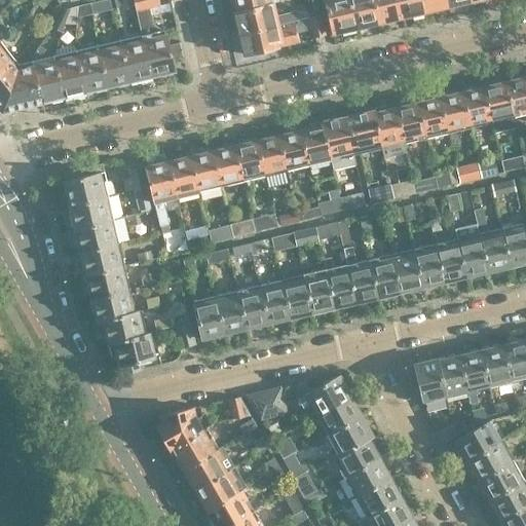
[(50,0),(40,0),(36,4),(42,9),(50,0)]
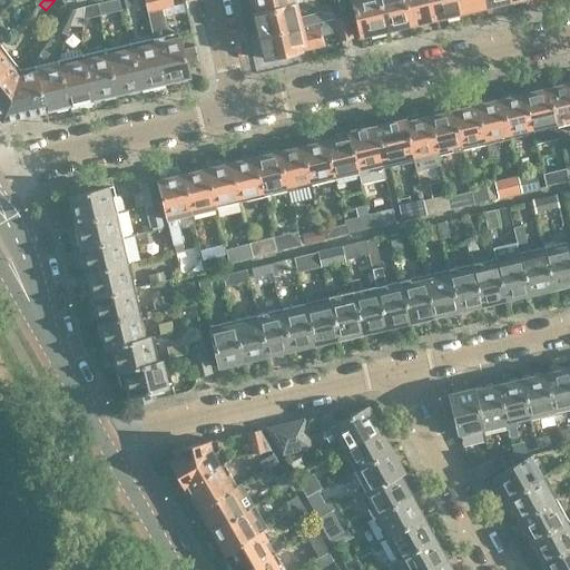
[(120,9),(118,0),(109,0),(97,3),(98,15),(120,9)]
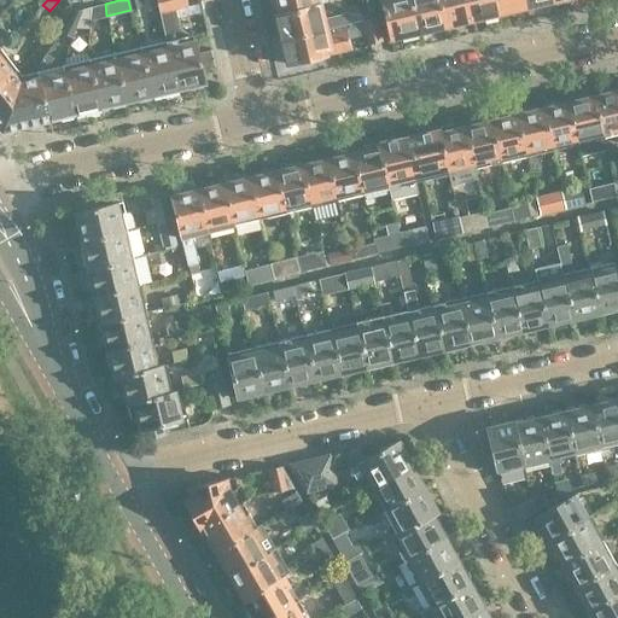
[(139,0),(128,0),(130,10),(141,7),(139,0)]
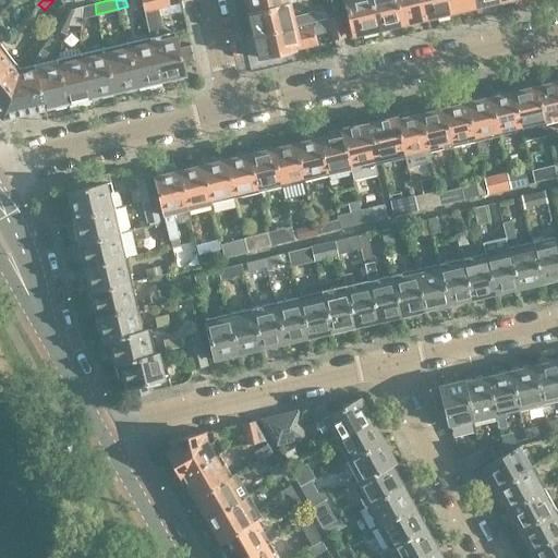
[(141,0),(148,37),(158,81),(171,77),(171,81),(182,79),(181,75),(184,75),(181,63),(178,48),(174,36),(174,35),(173,32),(161,25),(158,9),(168,7),(167,0),(141,0)]
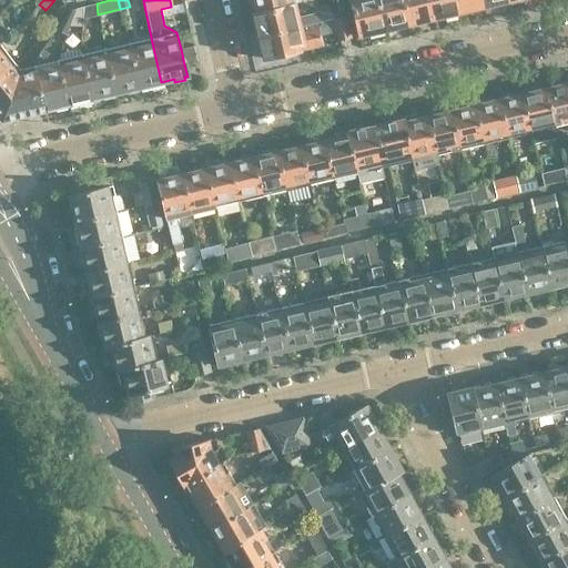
[(249,0),(250,1),(253,2),(254,11),(296,1),(296,3),(310,0),(249,0)]
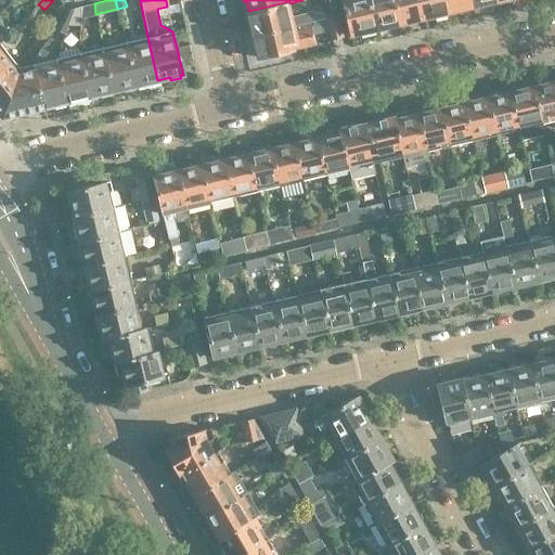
[(349,29),(350,35),(375,29),(368,0),(340,0),(348,29),(349,29)]
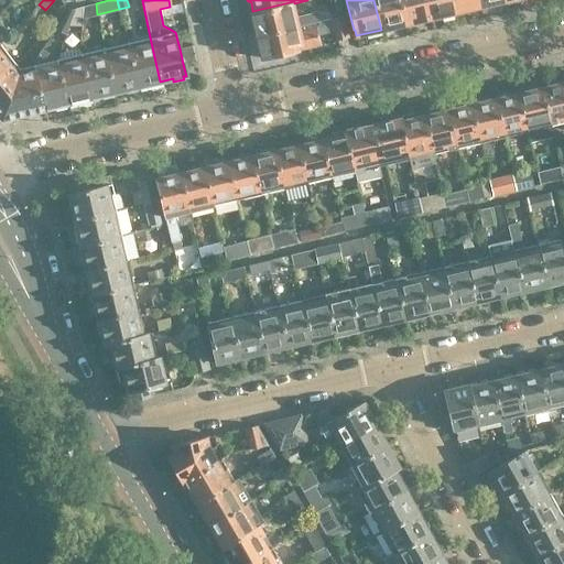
[(373,0),(381,30),(391,28),(391,29),(403,26),(403,24),(405,24),(400,0),(373,0)]
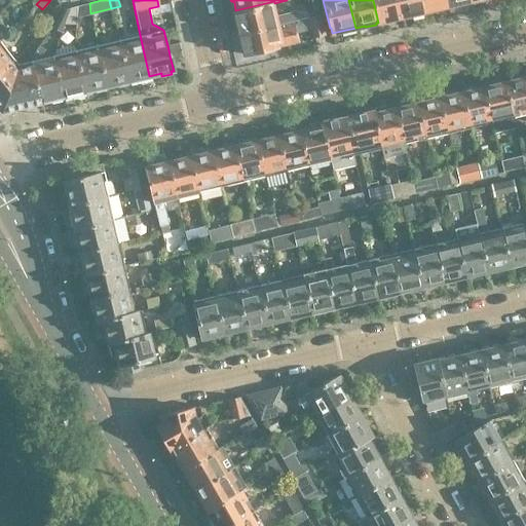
[(396,0),(373,0),(378,23),(380,22),(381,24),(391,21),(391,20),(401,17),(396,0)]
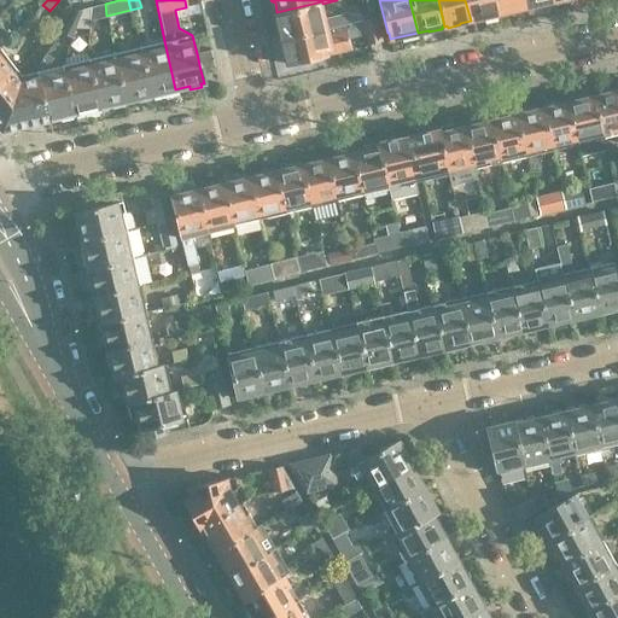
[(465,0),(471,21),(482,17),(483,19),(495,16),(495,15),(499,13),(494,0),(465,0)]
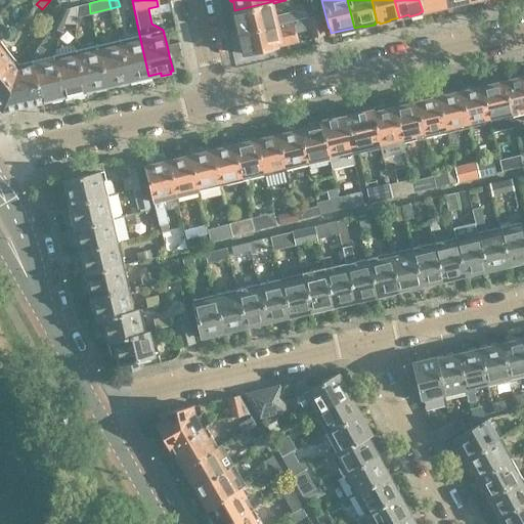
[(443,0),(419,0),(423,11),(424,11),(425,12),(435,10),(435,8),(445,6),(443,0)]
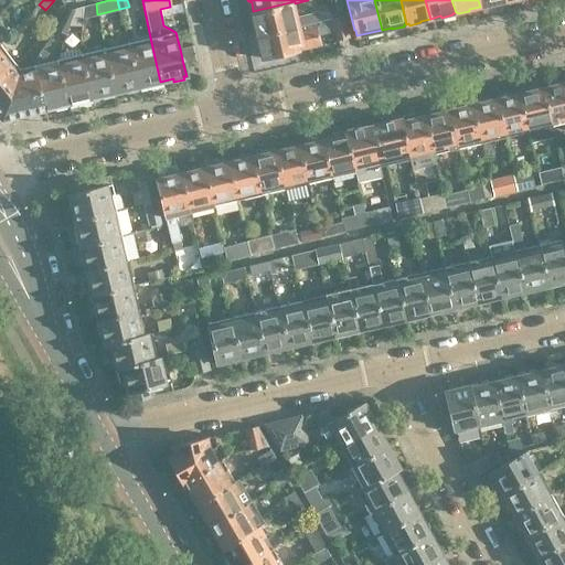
[(295,1),(253,11),(253,12),(251,12),(256,36),(322,20),(320,11),(298,16),(295,3),(295,1)]
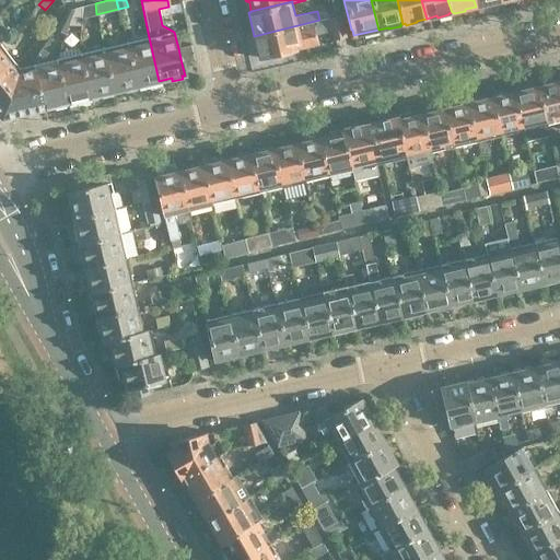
[(82,7),(81,19),(96,14),(95,3),(82,7)]
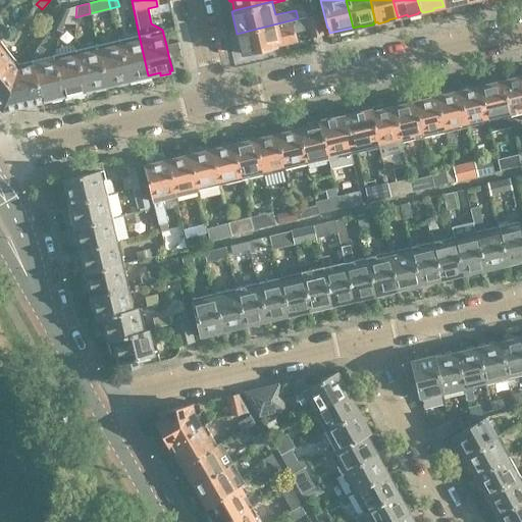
[(75,17),(76,6),(70,7),(63,24),(74,24),(75,17)]
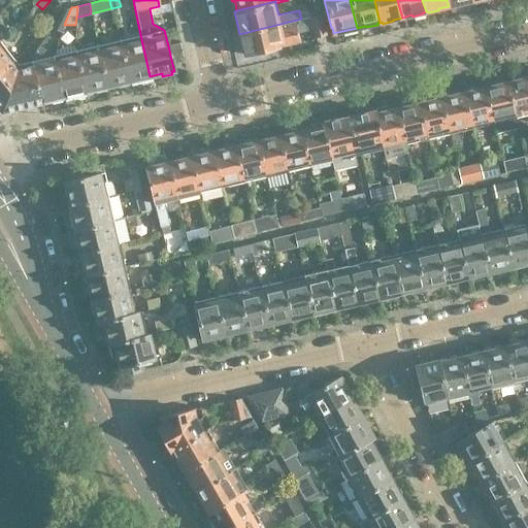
[(61,32),(64,25),(71,7),(63,10),(52,28),(61,32)]
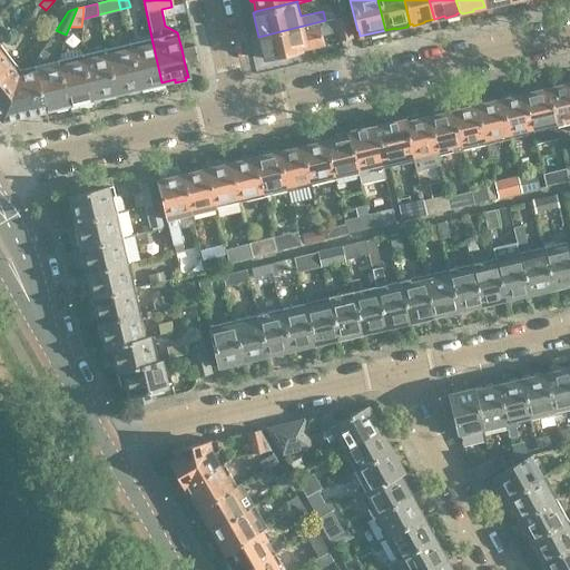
[(325,20),(258,37),(263,59),(286,53),(290,56),(297,53),(300,50),(353,38),(347,15),(334,18),(325,20)]
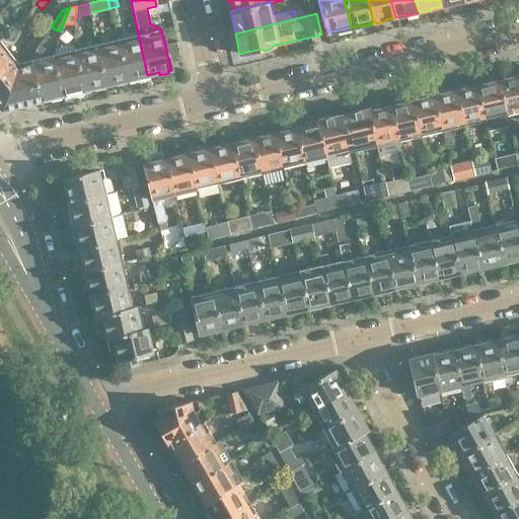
[(138,34),(117,40),(126,80),(137,77),(138,80),(147,78),(147,75),(138,34)]
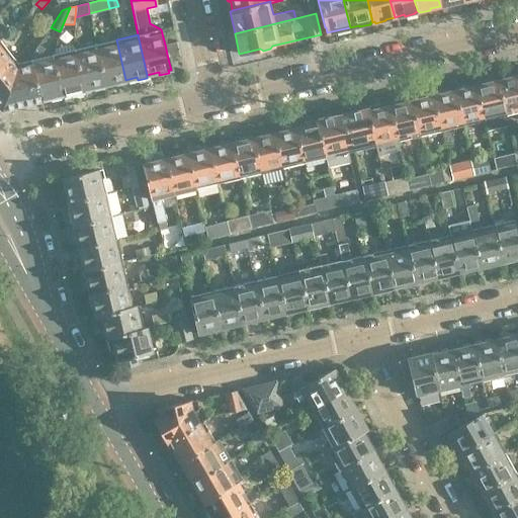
[(0,39),(0,67),(13,58),(0,39)]
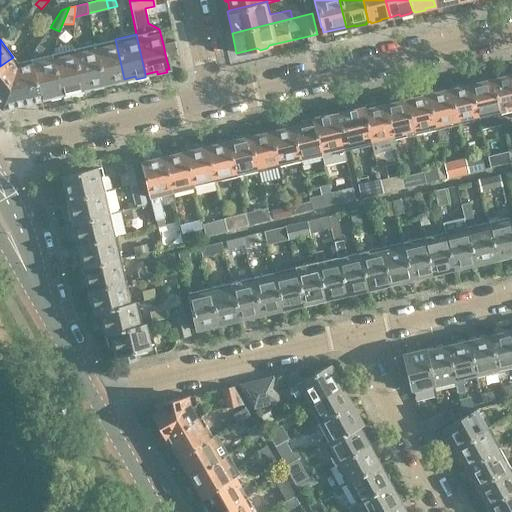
[(115,39),(94,44),(102,84),(114,81),(114,84),(124,82),(123,79),(124,79),(115,39)]
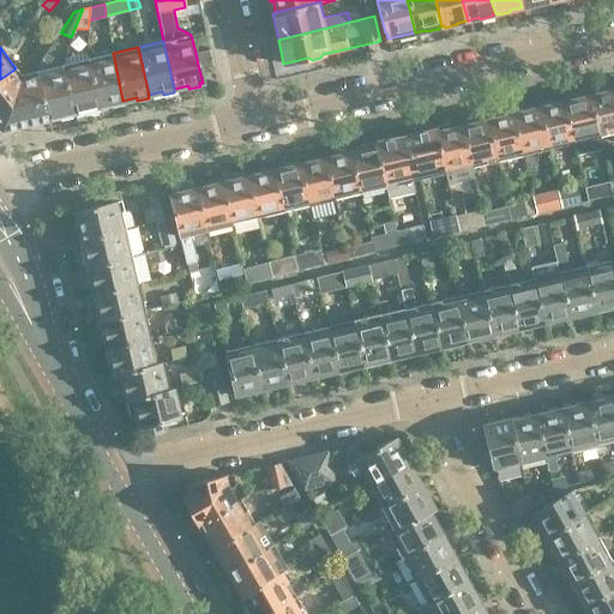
[(208,50),(196,53),(199,70),(211,66),(208,50)]
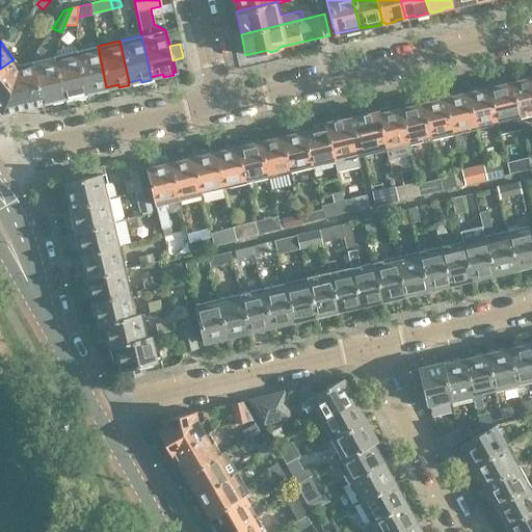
[(53,54),(54,56),(63,98),(74,95),(74,98),(84,96),(83,92),(86,92),(77,51),(75,45),(55,49),(53,54)]
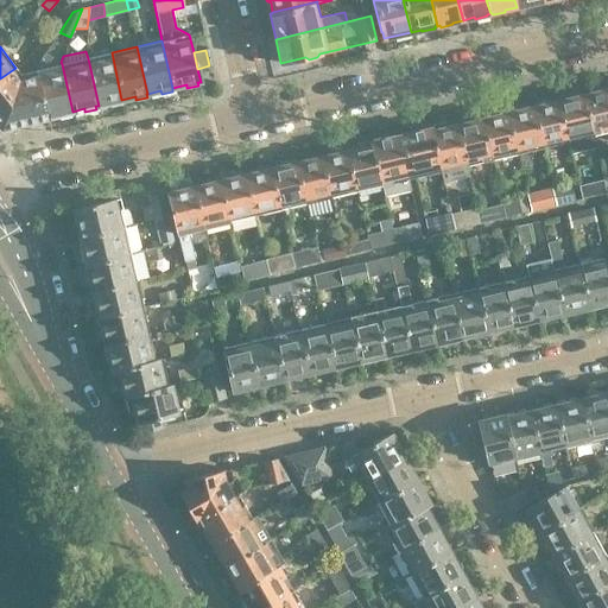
[(37,71),(37,74),(46,118),(59,114),(59,118),(71,115),(70,112),(73,112),(62,64),(46,68),(52,57),(45,52),(37,65),(37,71)]
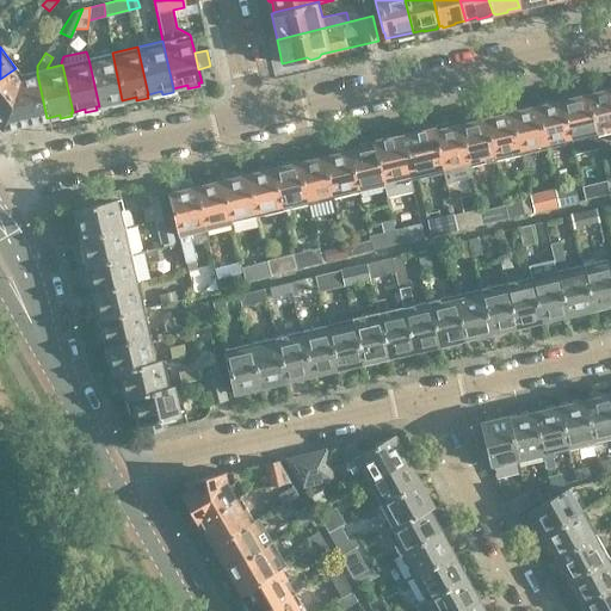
[(112,53),(88,59),(99,106),(110,104),(111,106),(122,104),(122,100),(112,53)]
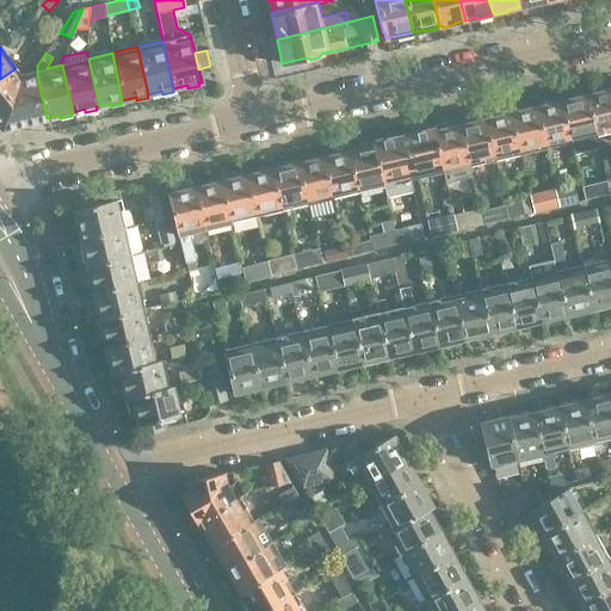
[(16,68),(0,79),(0,125),(2,129),(20,79),(22,75),(16,68)]
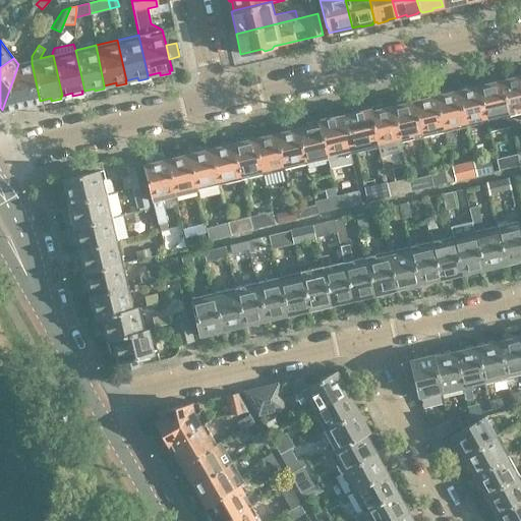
[(18,64),(2,110),(40,101),(32,63),(31,61),(18,64)]
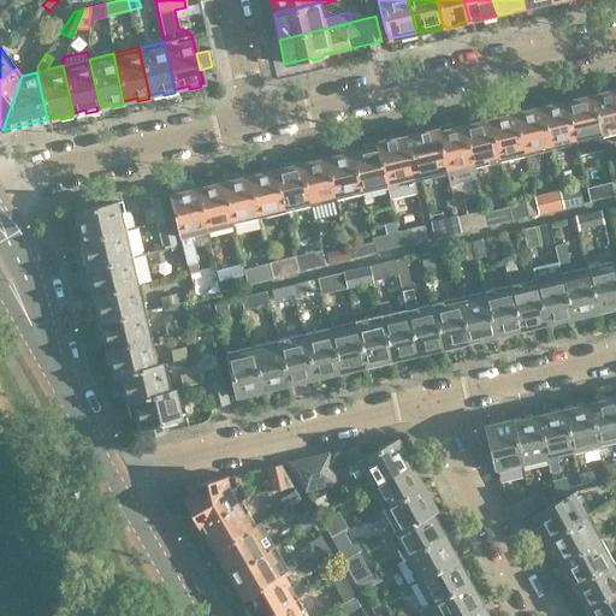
[(593,95),(591,95),(600,137),(615,134),(615,92),(615,89),(605,92),(605,89),(592,92),(593,95)]
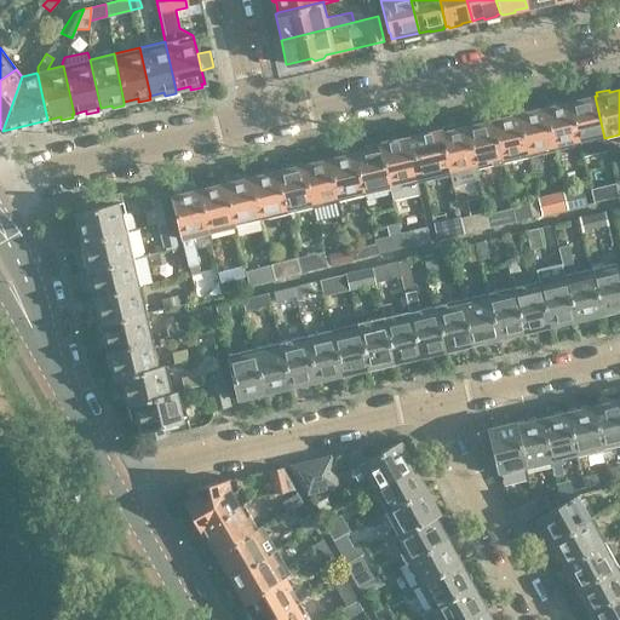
[(604,138),(595,96),(584,98),(583,96),(570,98),(572,101),(568,102),(578,144),(581,156),(608,150),(604,138)]
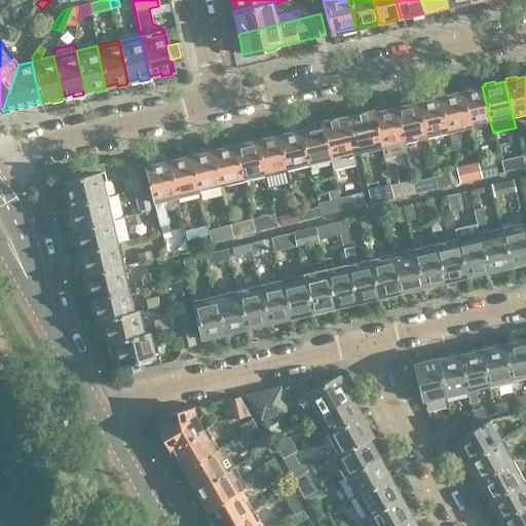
[(462,90),(460,91),(470,127),(490,122),(482,86),(473,88),(473,86),(461,88),(462,90)]
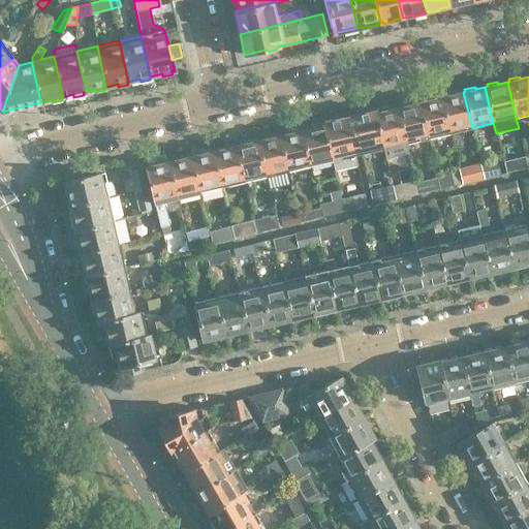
[(443,96),(441,97),(449,133),(472,128),(463,92),(454,94),(453,92),(442,94),(443,96)]
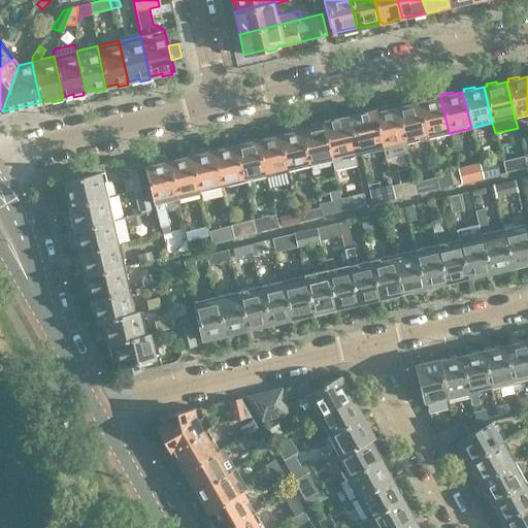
[(421,101),(418,102),(426,138),(449,133),(440,97),(431,99),(430,97),(420,99),(421,101)]
